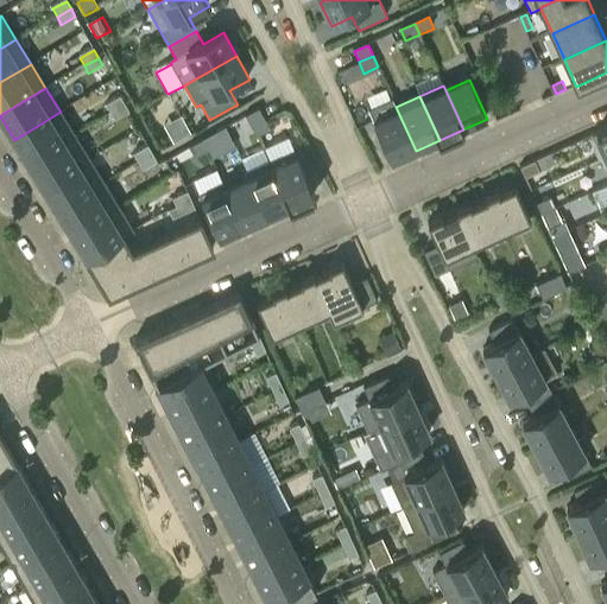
[(107,107),(112,115),(126,107),(121,99),(107,107)]
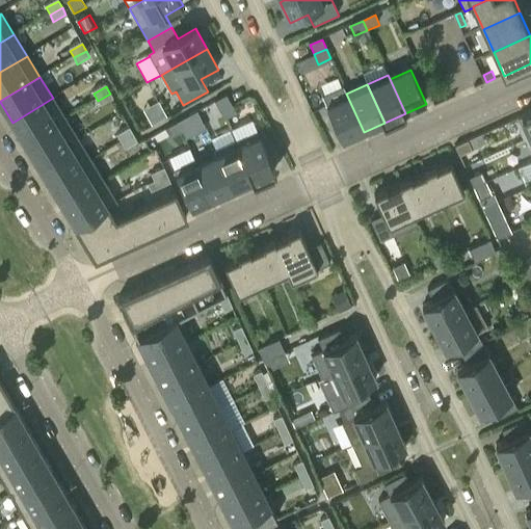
[(344,88),(323,98),(327,107),(343,142),(364,132),(346,94),(344,88)]
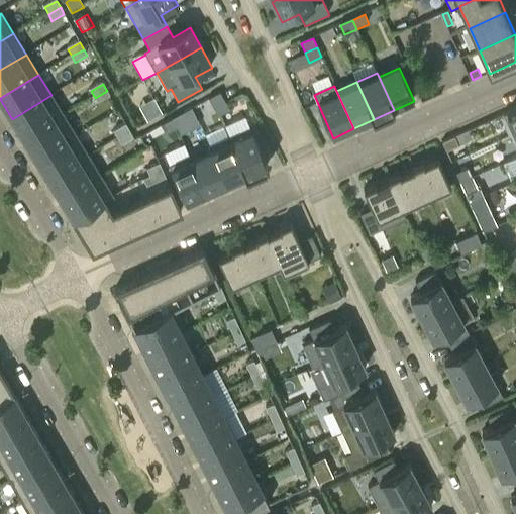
[(110,98),(107,91),(95,98),(98,104),(110,98)]
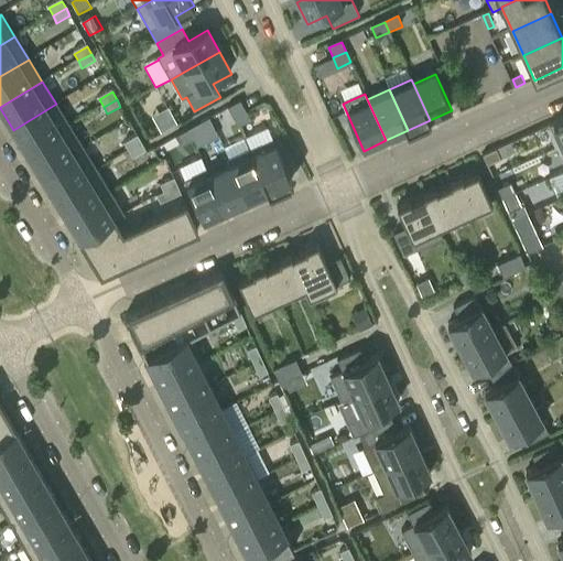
[(228,109),(234,119),(246,112),(240,103),(228,109)]
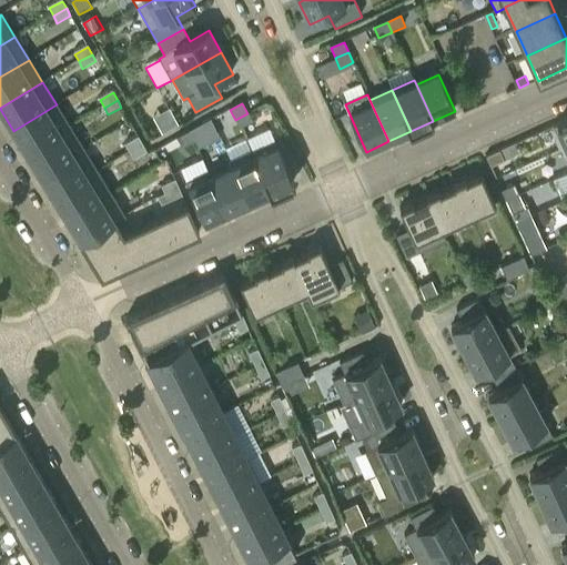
[(13,131),(27,153),(70,128),(57,104),(13,131)]
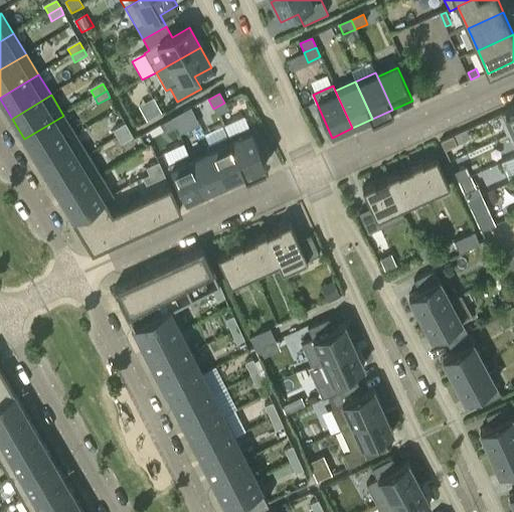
[(142,106),(150,120),(164,113),(157,99),(142,106)]
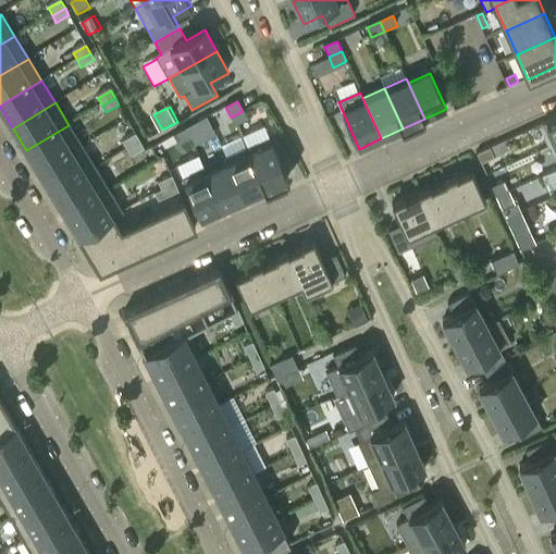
[(248,120),(243,111),(231,118),(236,127),(248,120)]
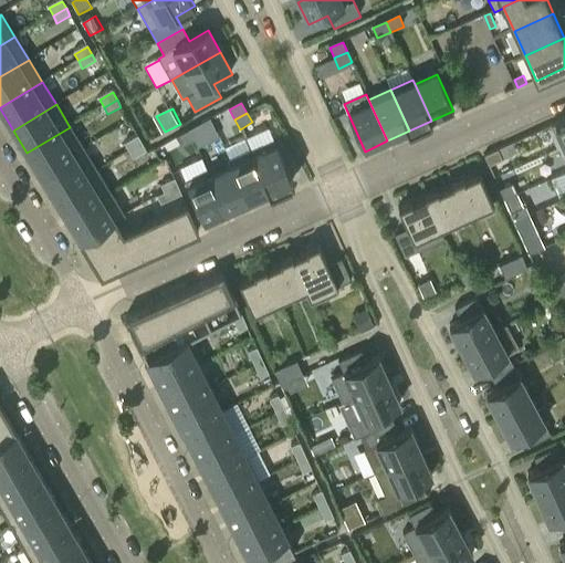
[(564,121),(552,127),(562,149),(564,148),(564,121)]
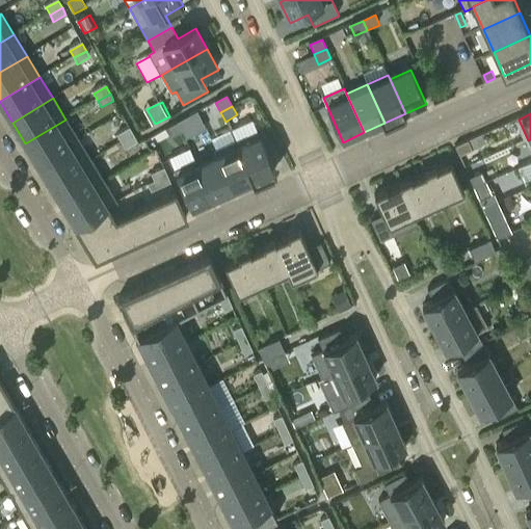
[(183,132),(194,126),(190,117),(178,124),(183,132)]
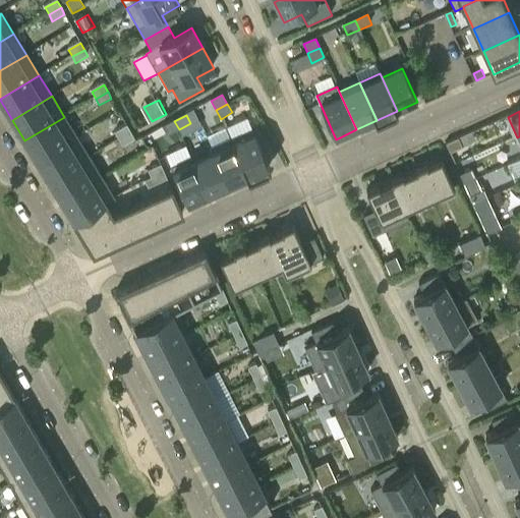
[(77,137),(64,117),(24,140),(38,162),(77,137)]
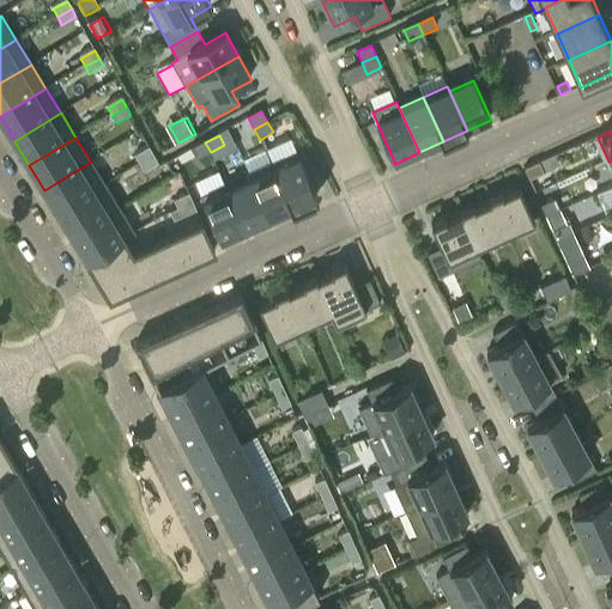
[(197,159),(211,152),(205,142),(192,150),(197,159)]
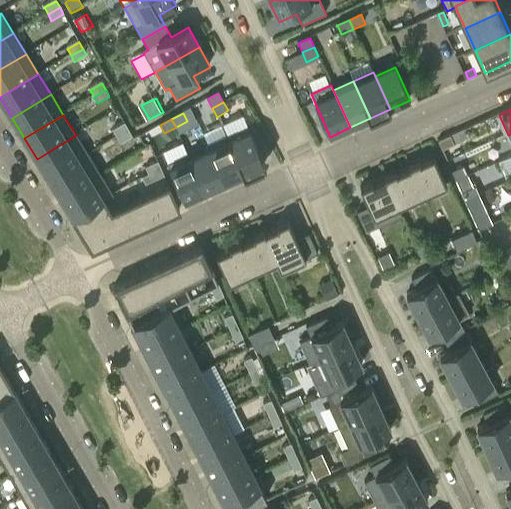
[(113,132),(117,138),(129,132),(125,125),(113,132)]
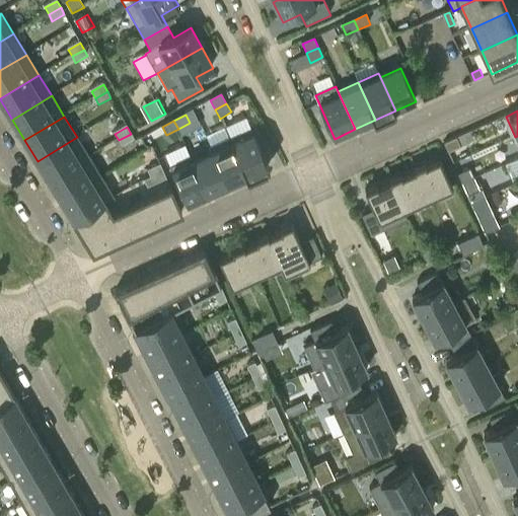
[(251,130),(231,139),(248,177),(269,168),(251,130)]
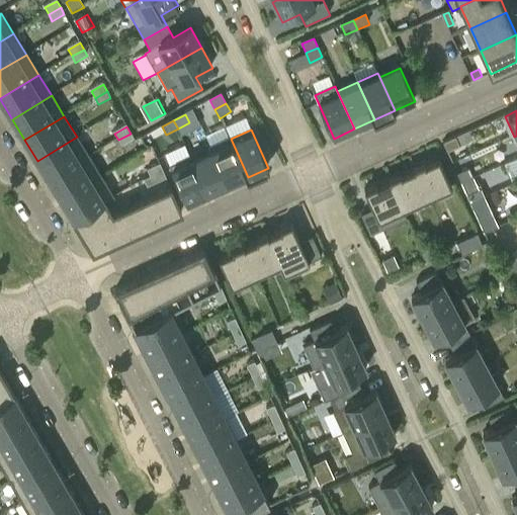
[(135,140),(131,134),(118,140),(122,147),(135,140)]
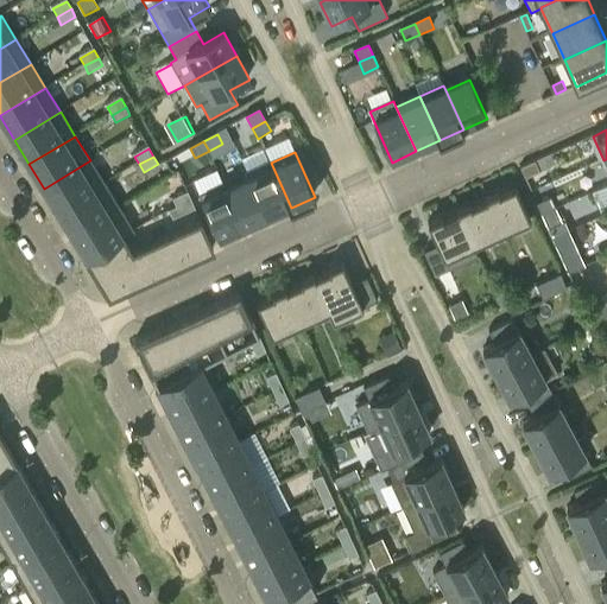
[(44,189),(58,213),(105,185),(90,160),(44,189)]
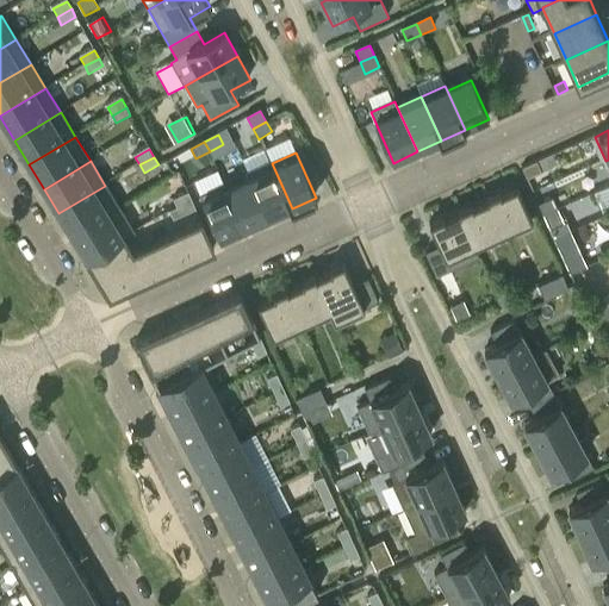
[(538,162),(522,169),(528,182),(542,175),(538,162)]
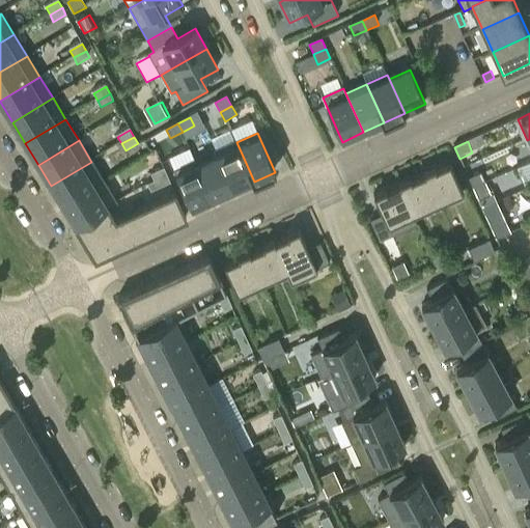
[(233,191),(254,182),(236,142),(215,153),(217,157),(218,157),(233,191)]
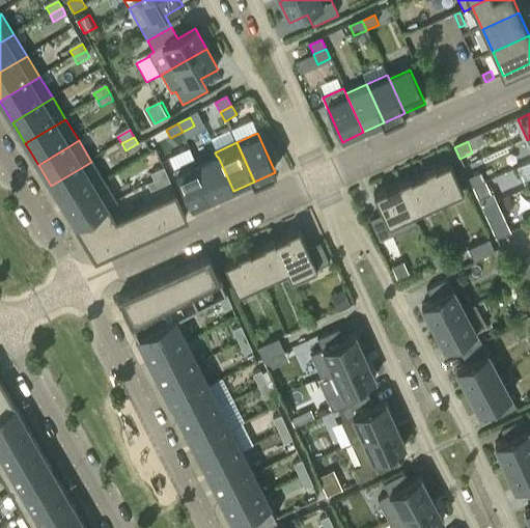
[(191,150),(169,160),(174,171),(192,210),(213,200),(197,166),(198,165),(196,161),(195,161),(191,150)]
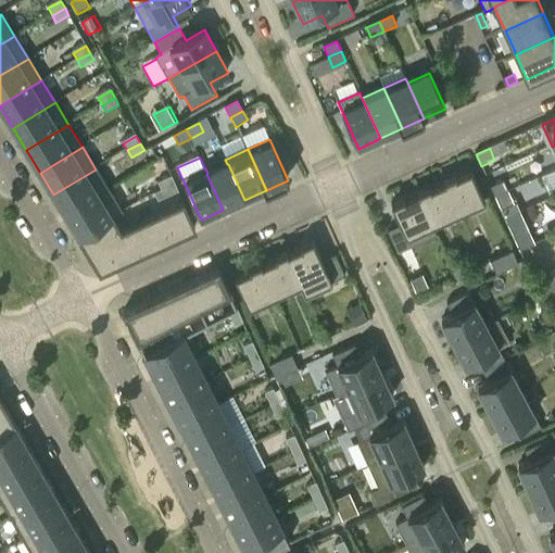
[(227,164),(207,173),(206,174),(223,210),(244,200),(228,164),(227,164)]
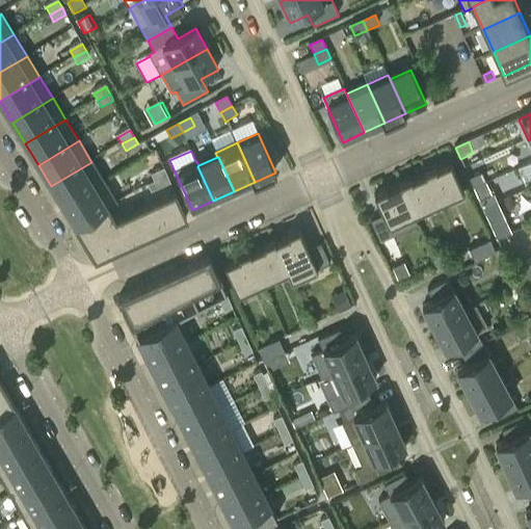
[(104,183),(91,162),(51,186),(64,208),(104,183)]
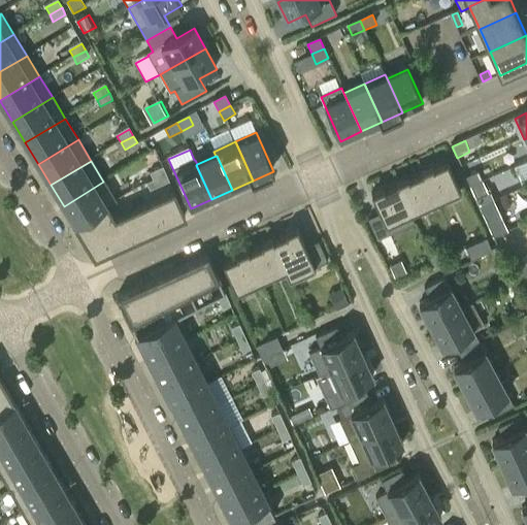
[(421,173),(422,175),(423,174),(435,204),(461,193),(448,163),(434,169),(433,167),(421,173)]
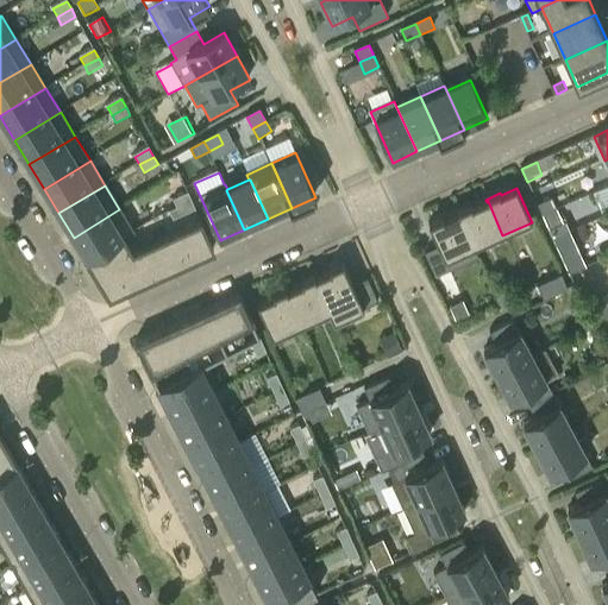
[(607,188),(593,195),(602,218),(607,215),(607,188)]
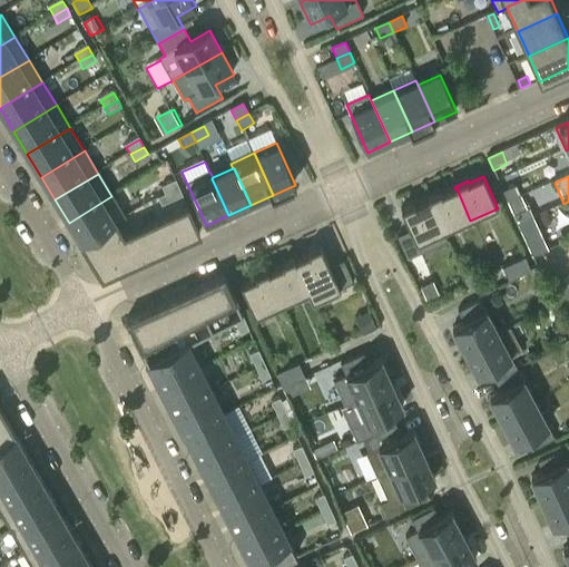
[(162,187),(166,195),(166,196),(179,189),(176,182),(162,187)]
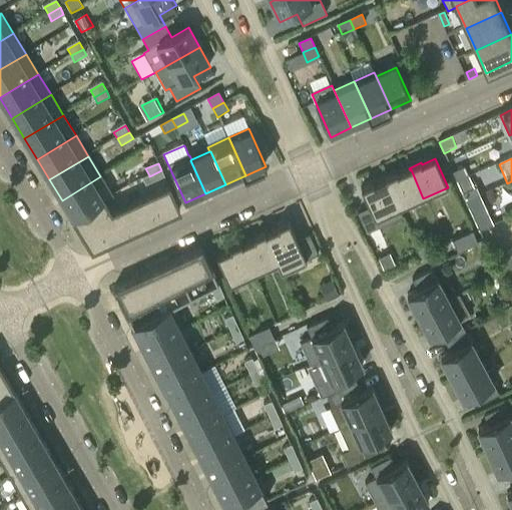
[(453,173),(457,182),(469,177),(465,168),(453,173)]
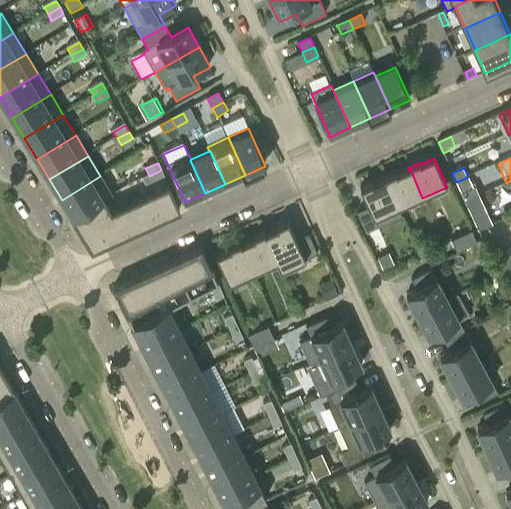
[(399,208),(422,198),(410,169),(409,170),(397,175),(396,173),(384,178),(385,180),(386,180),(399,208)]
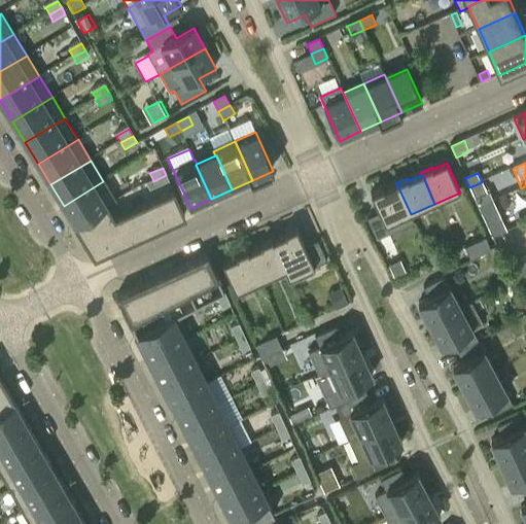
[(153,181),(153,180),(146,183),(149,191),(169,182),(166,175),(153,181)]
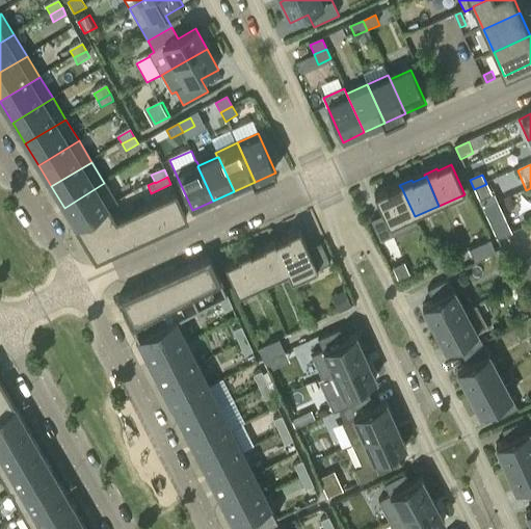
[(64,208),(77,229),(108,210),(109,210),(117,205),(104,183),(64,208)]
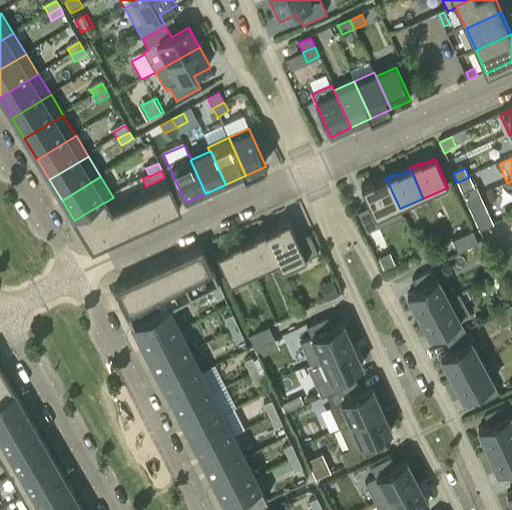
[(469,177),(457,182),(461,191),(463,195),(475,190),(469,177)]
